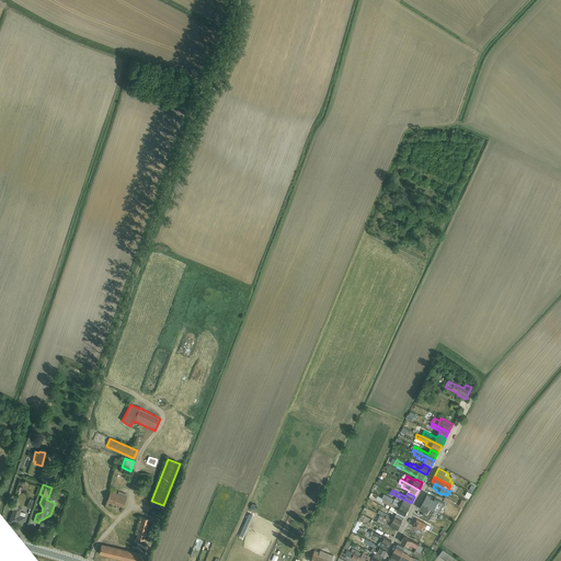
[(111,491),(107,501),(123,506),(128,494),(119,491),(118,493),(114,492),(111,491)]
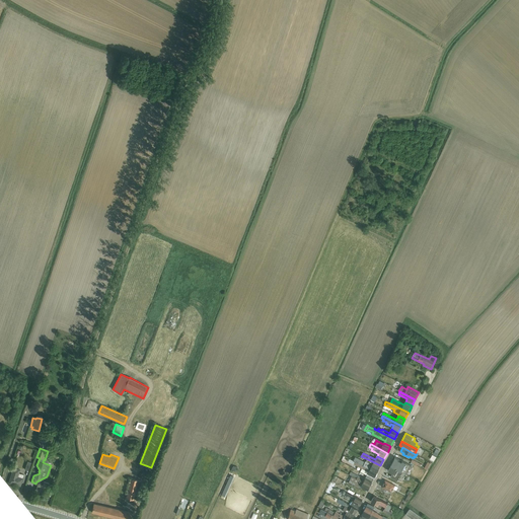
[(390,466),(402,472),(406,474),(412,465),(395,457),(394,458),(391,464),(390,466)]
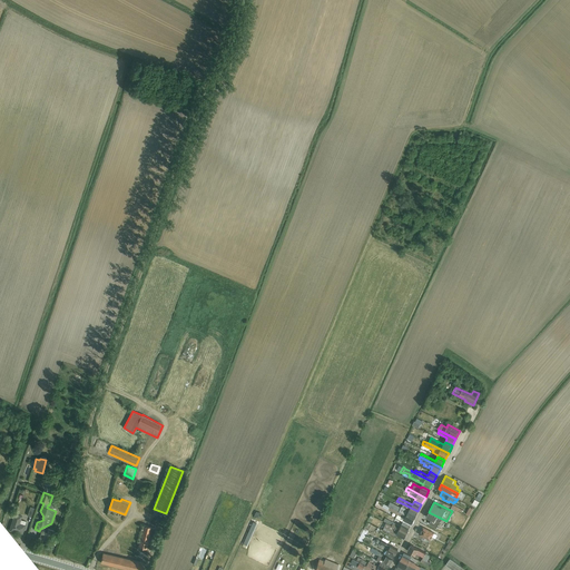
[(414,519),(391,507),(384,503),(382,507),(397,514),(396,518),(403,522),(410,526),(414,519)]
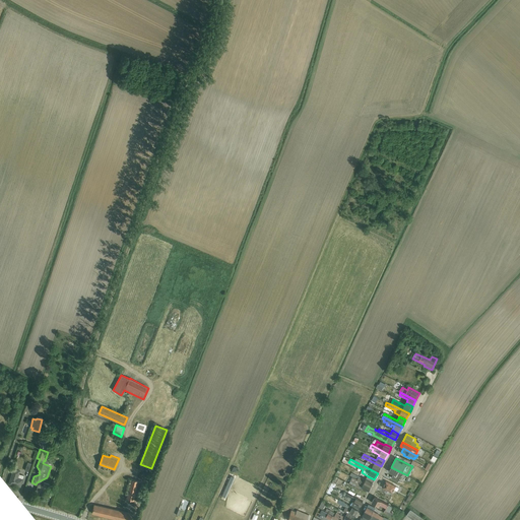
[(356,462),(378,473),(381,466),(369,460),(367,462),(366,463),(358,459),(356,462)]
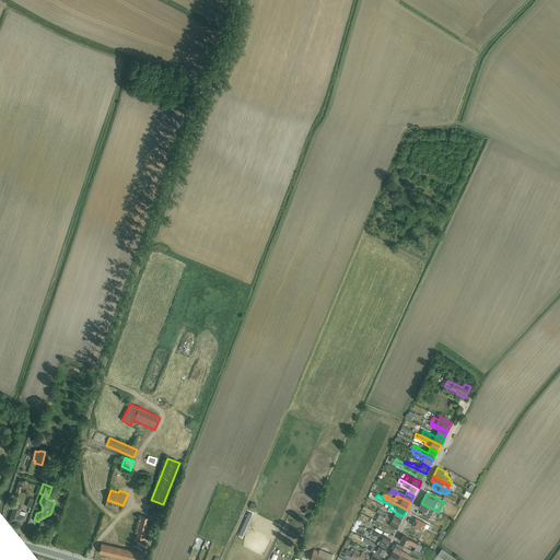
[(434,510),(421,503),(420,504),(419,508),(424,510),(421,514),(429,518),(434,510)]
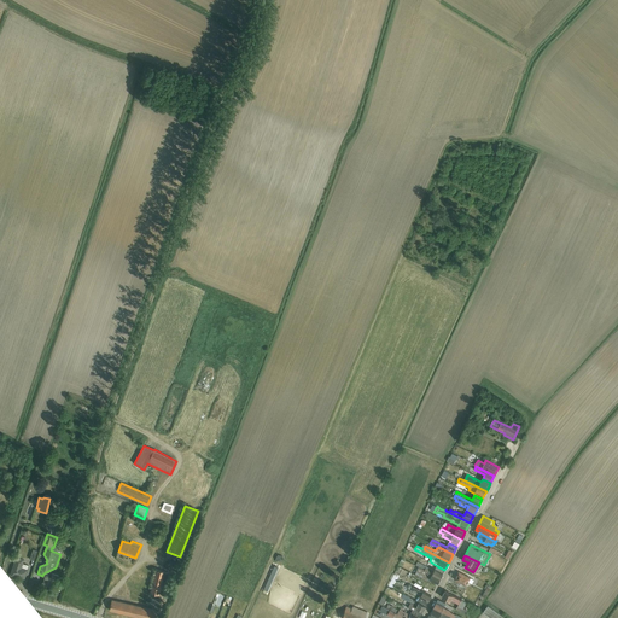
[(17,557),(10,575),(15,576),(15,575),(24,578),(28,569),(27,569),(28,565),(23,564),(24,559),(17,557)]
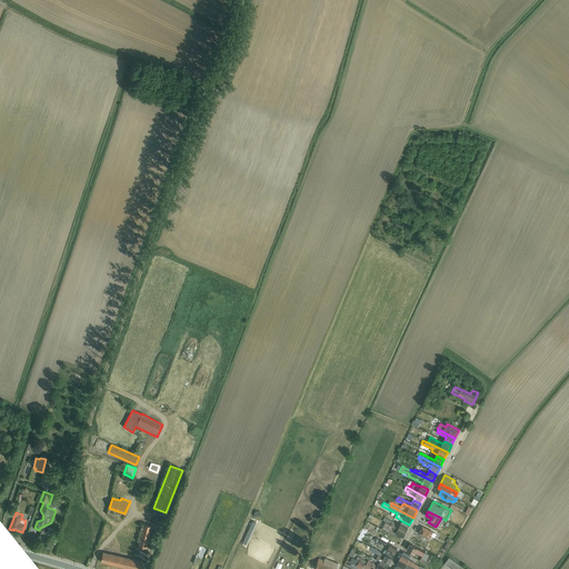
[(409,525),(402,521),(400,526),(383,517),(382,520),(386,521),(406,532),(409,525)]
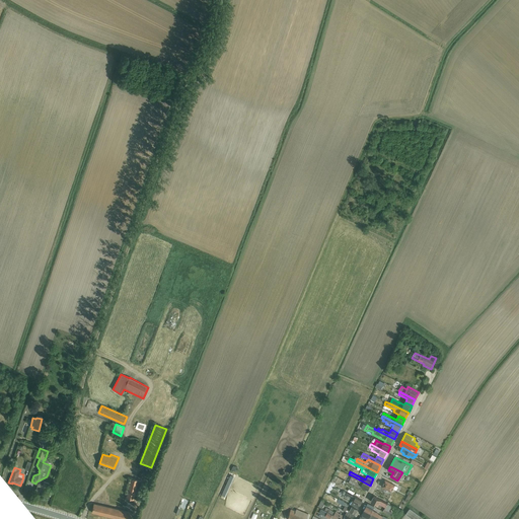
[(230,474),(221,495),(225,497),(234,476),(230,474)]
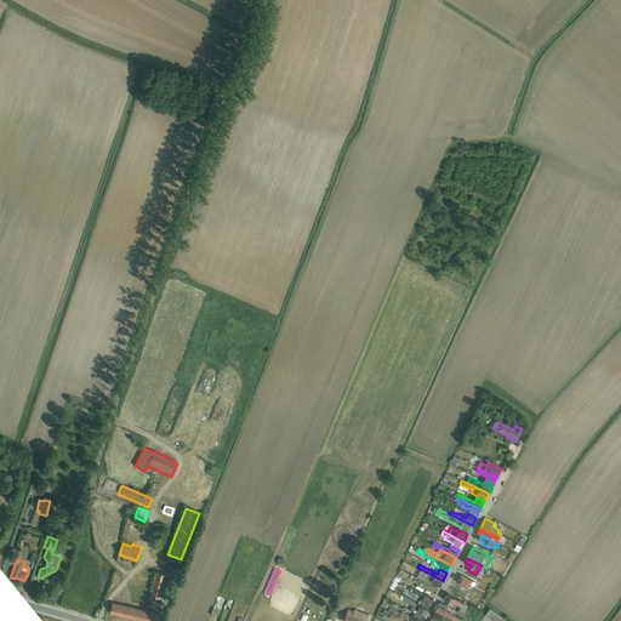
[(443,581),(421,569),(417,577),(431,585),(432,582),(440,586),(443,581)]
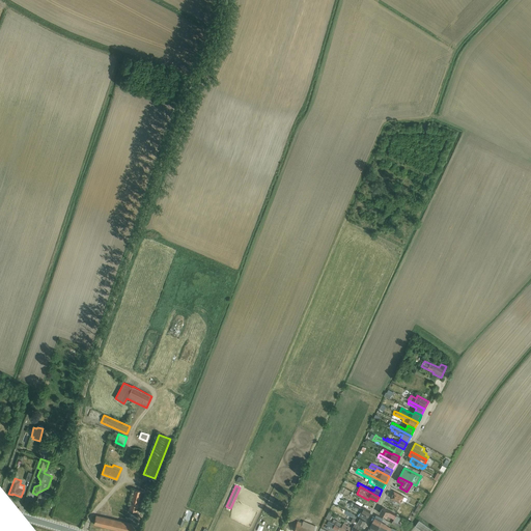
[(134,488),(129,509),(141,512),(146,492),(134,488)]
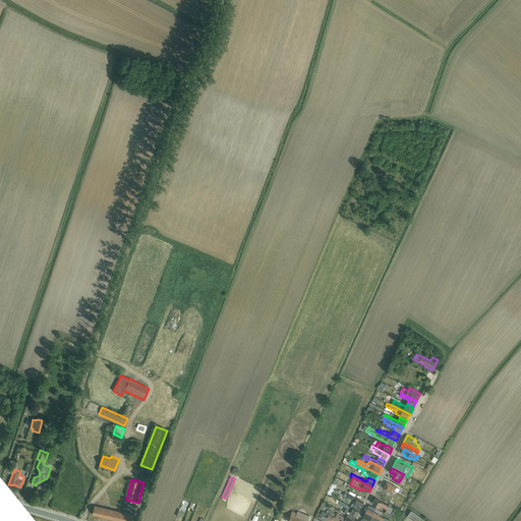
[(395,490),(397,487),(386,481),(383,488),(386,490),(391,493),(394,494),(395,490)]
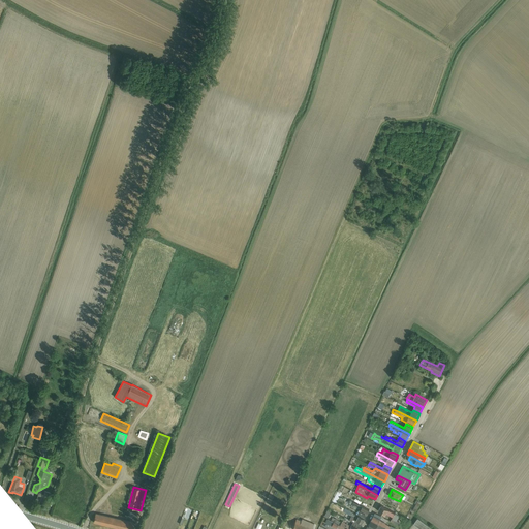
[(39,493),(36,500),(41,502),(43,496),(49,497),(50,492),(45,491),(43,495),(39,493)]
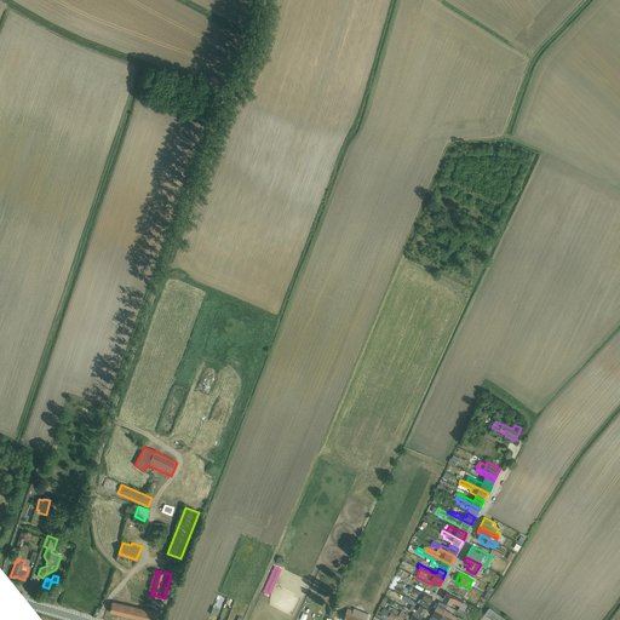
[(418,603),(428,608),(432,598),(409,586),(408,590),(420,596),(418,601),(419,601),(418,603)]
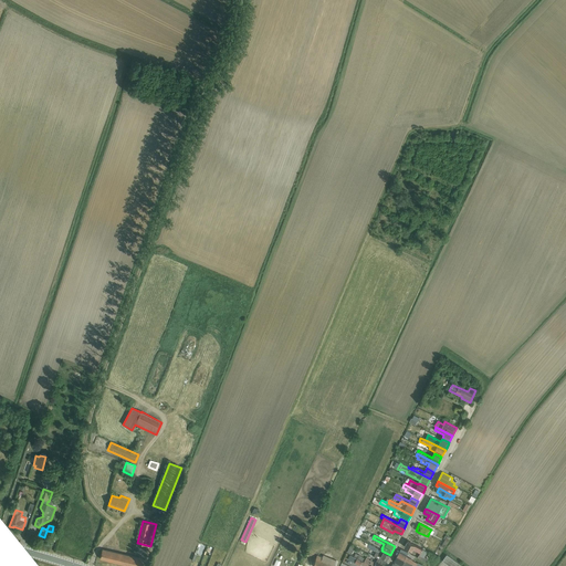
[(408,541),(405,547),(412,551),(413,549),(420,554),(418,557),(427,563),(429,559),(425,557),(428,552),(426,551),(426,549),(423,548),(423,549),(408,541)]
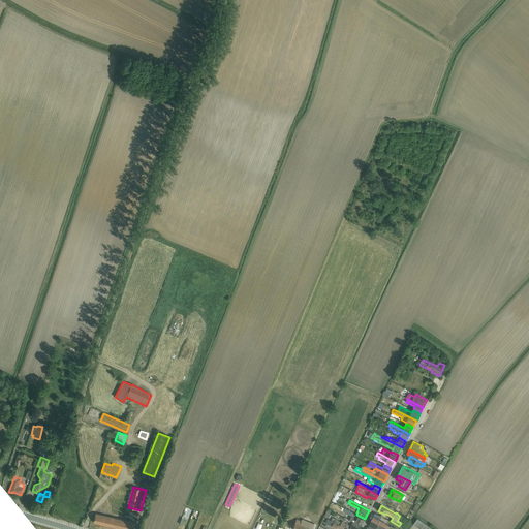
[(353,522),(361,526),(365,519),(356,515),(345,508),(344,511),(352,516),(349,521),(353,522)]
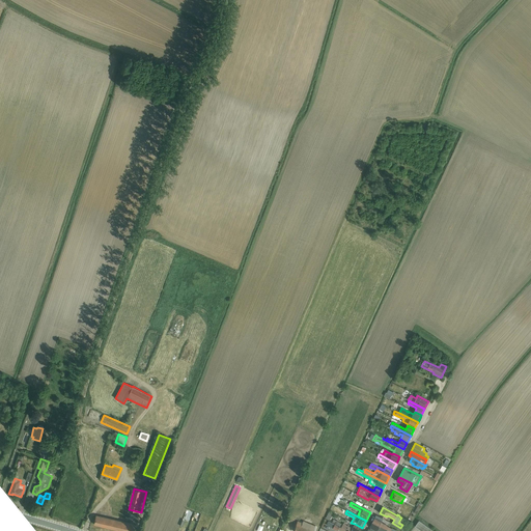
[(372,522),(387,530),(389,530),(390,530),(392,529),(387,526),(388,525),(384,523),(384,524),(382,523),(384,519),(376,514),(375,518),(372,522)]
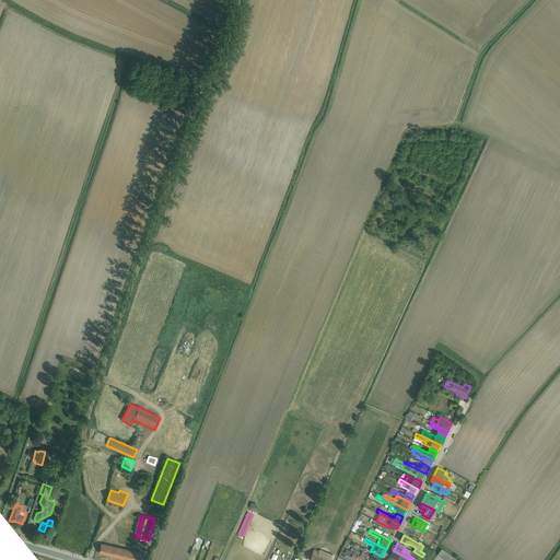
[(102,544),(100,552),(130,559),(138,559),(140,552),(102,544)]
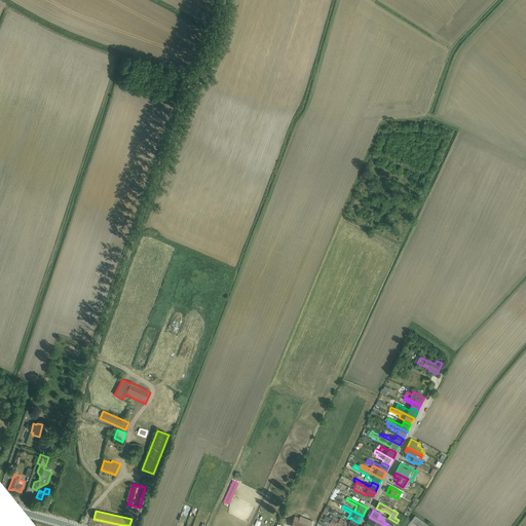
[(339,521),(347,525),(357,525),(359,523),(351,519),(349,523),(345,521),(346,520),(342,517),(341,518),(340,520),(335,517),(336,517),(331,515),(330,516),(329,515),(328,517),(338,522),(339,521)]
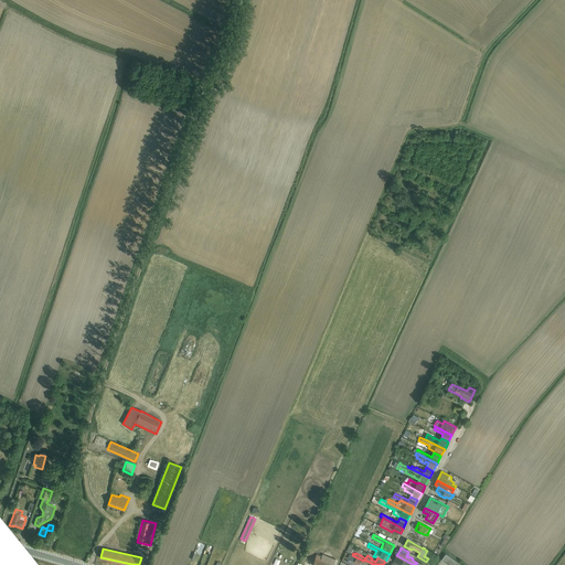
[(317,554),(312,564),(333,564),(336,560),(323,554),(322,556),(317,554)]
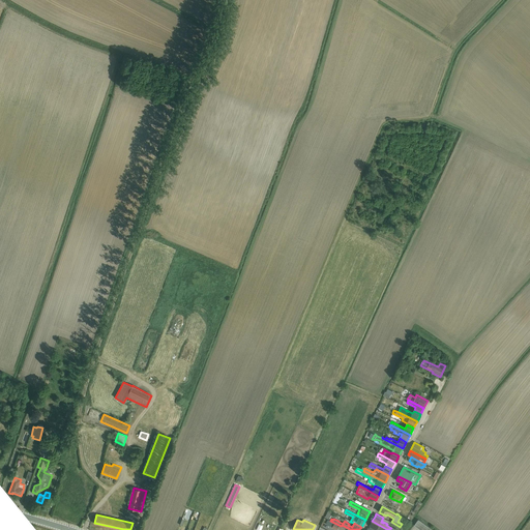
[(341,526),(330,521),(328,520),(326,524),(332,527),(337,529),(350,529),(342,525),(341,526)]
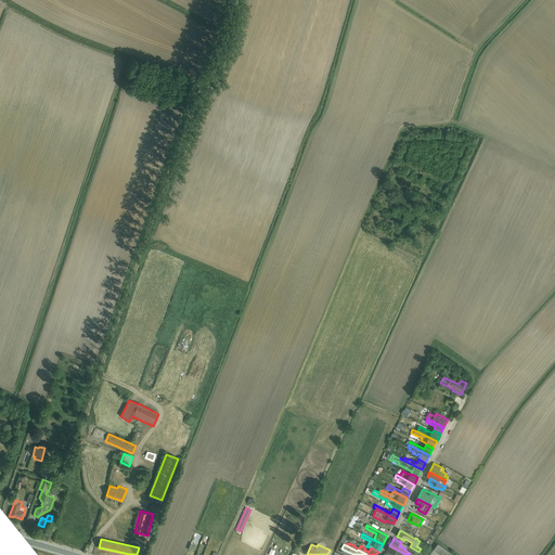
[(453,554),(438,544),(434,550),(440,554),(453,554)]
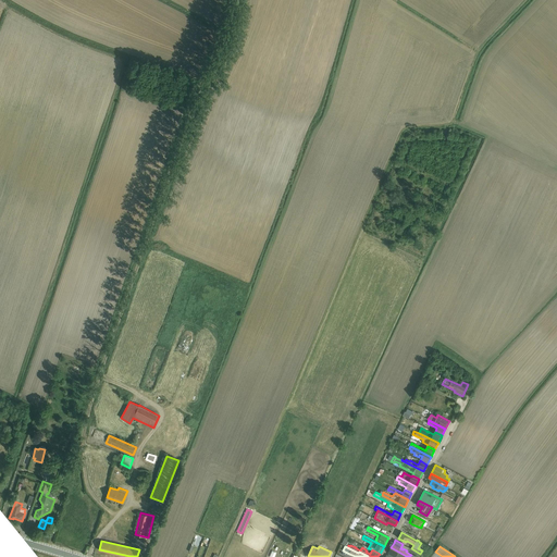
[(405,556),(406,556),(391,547),(388,552),(397,556),(405,556)]
